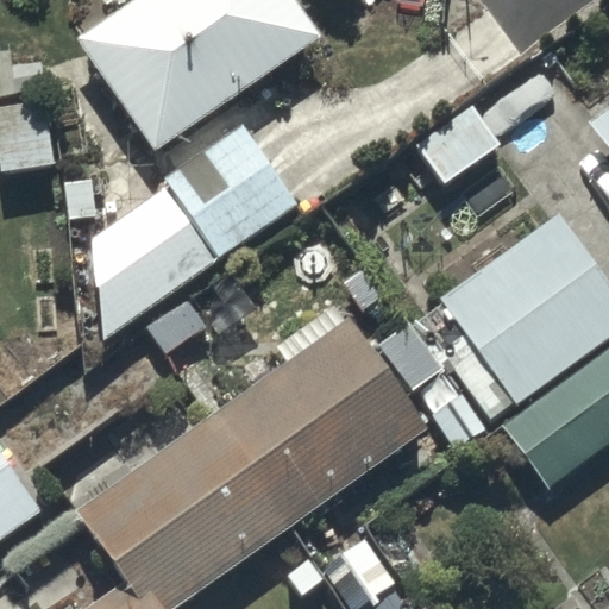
[(126,0),(74,36),(154,151),(316,39),(289,0),(126,0)]
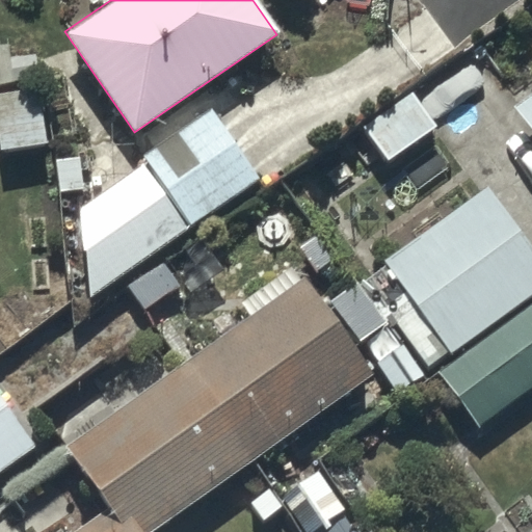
[(0,150),(44,144),(36,89),(0,94),(0,150)]
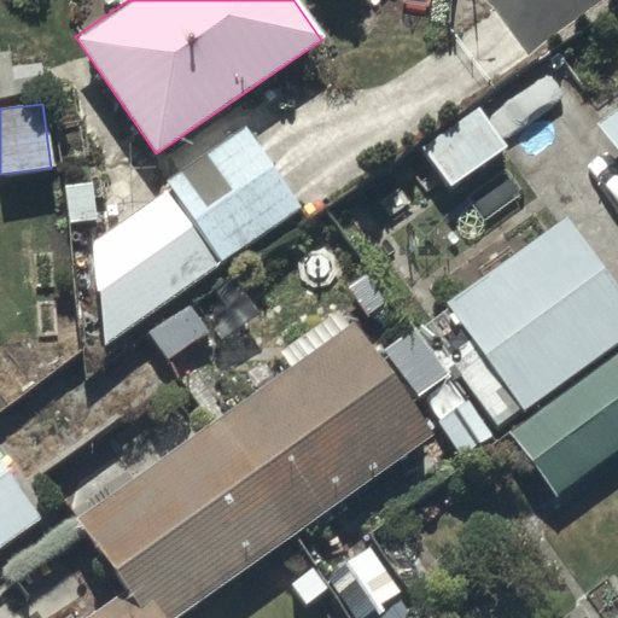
[(617,105),(594,123),(617,155),(617,105)]
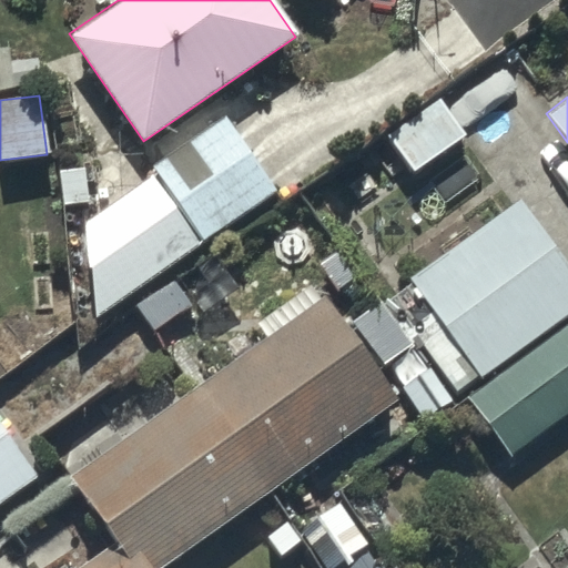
[(152,173),(199,245),(275,191),(224,118),(150,170),(152,173)]
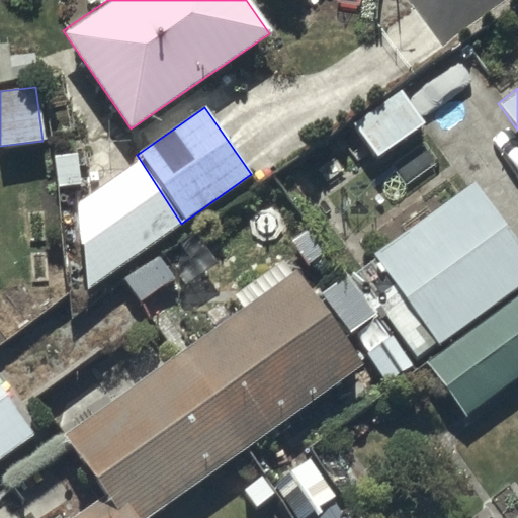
[(181,224),(139,158),(77,201),(87,289),(181,224)]
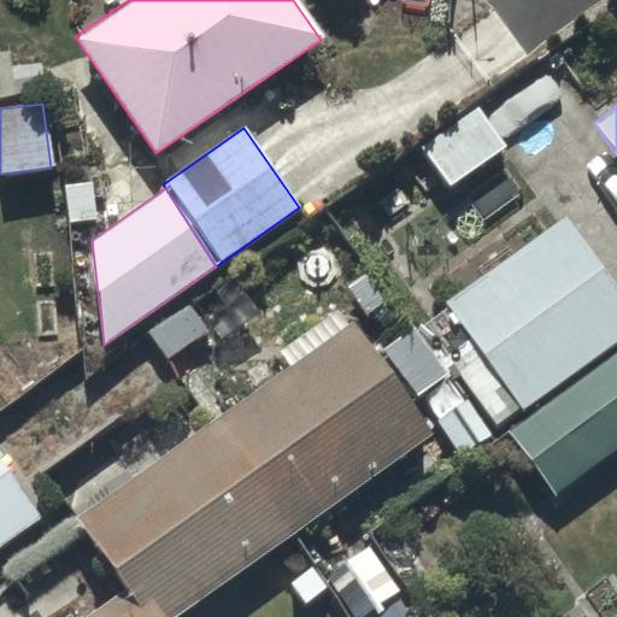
[(616,288),(565,216),(442,303),(475,348),(450,365),(494,428),(616,340),(616,288)]
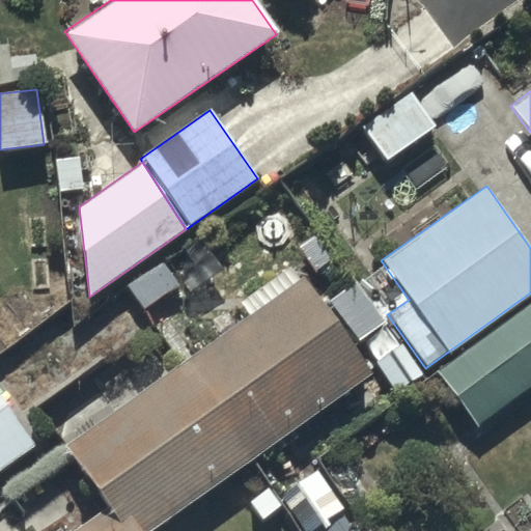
[(107,507),(73,530),(146,530),(369,378),(302,280),(63,444),(107,507)]
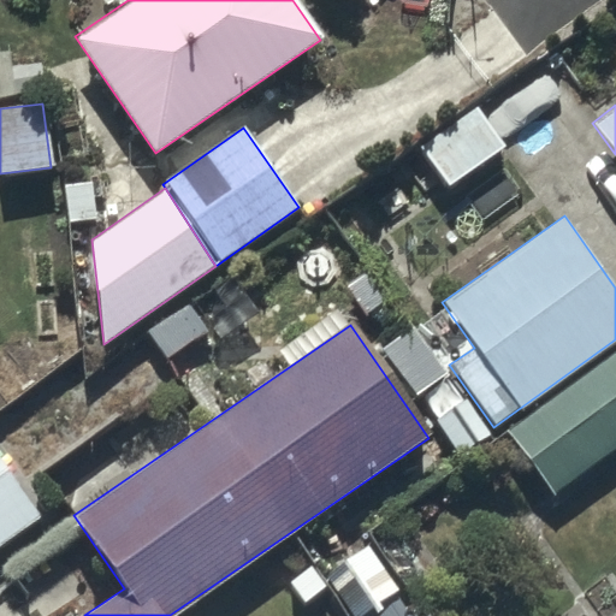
[(615,351),(507,430),(554,495),(615,449),(615,351)]
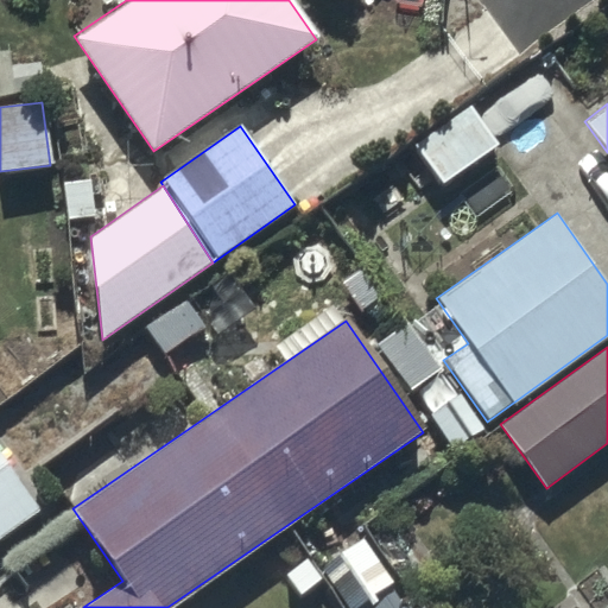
[(0,448),(0,539),(44,506),(0,448)]
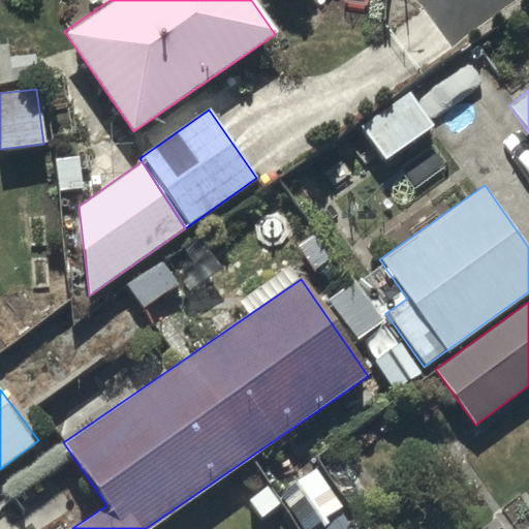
All buildings are outlined.
